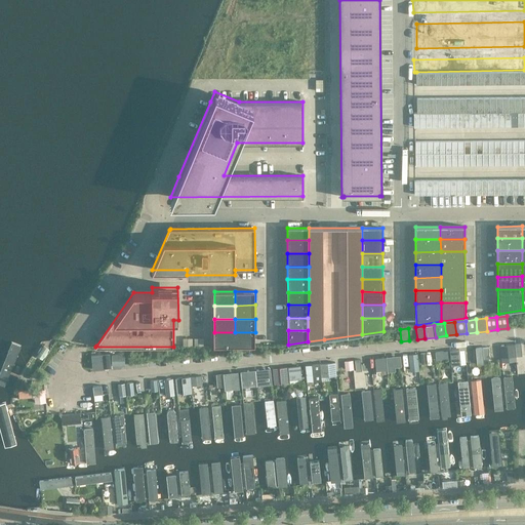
[(235,332),(214,332),(214,347),(235,347),(235,332)]
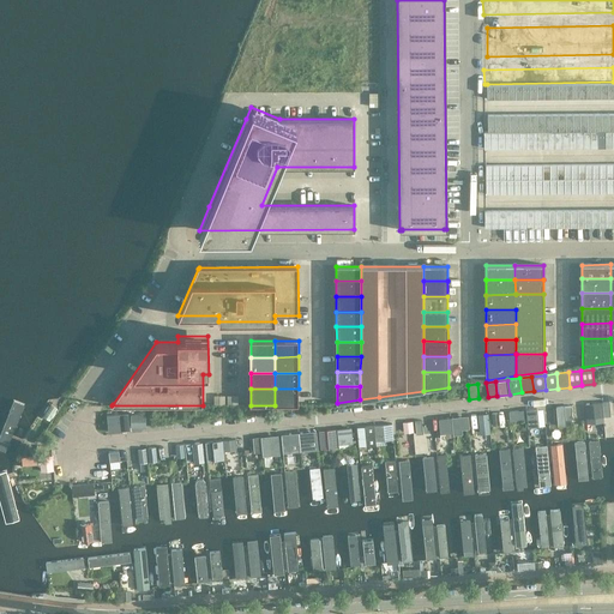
[(299,389),(275,389),(275,405),(299,405),(299,389)]
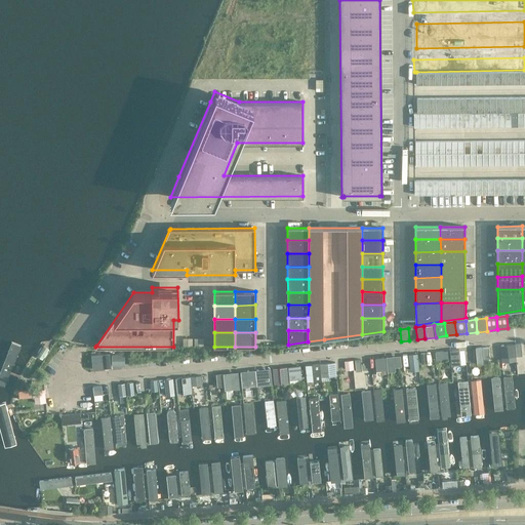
[(21,344),(13,340),(0,372),(0,384),(4,386),(21,344)]
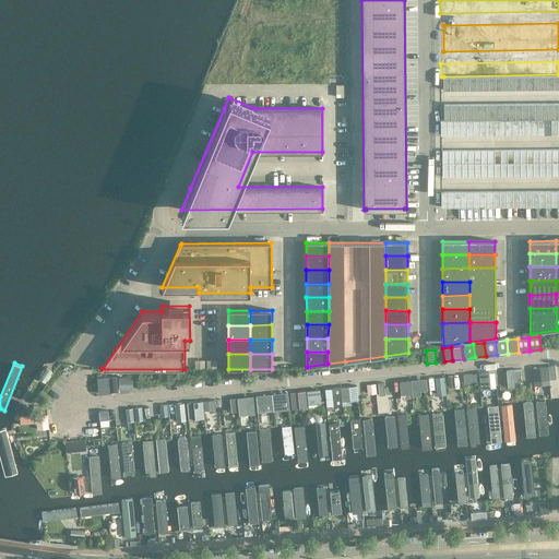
[(548,375),(547,367),(538,367),(539,376),(548,375)]
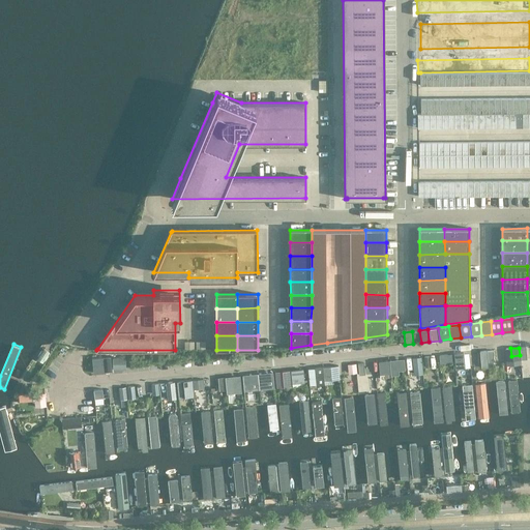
[(49,352),(45,349),(37,359),(42,362),(49,352)]
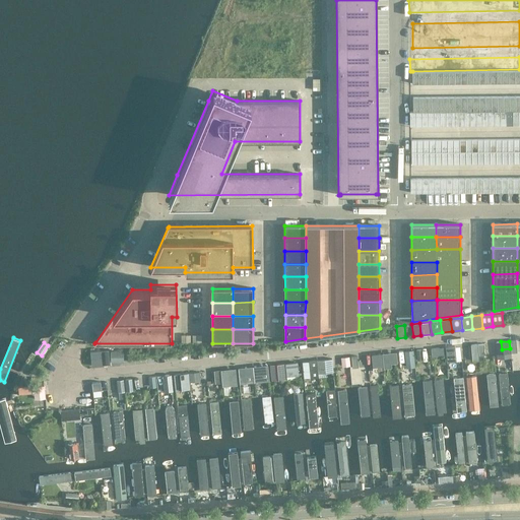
[(478,355),(477,344),(470,344),(472,361),(479,360),(478,355)]
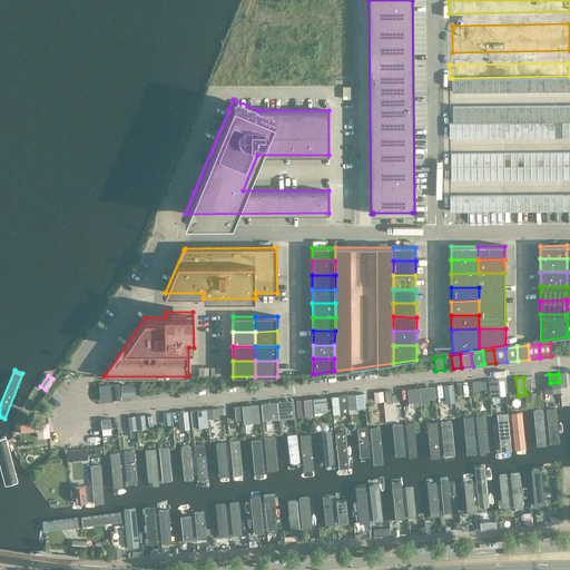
[(490,396),(500,395),(499,380),(489,381),(490,396)]
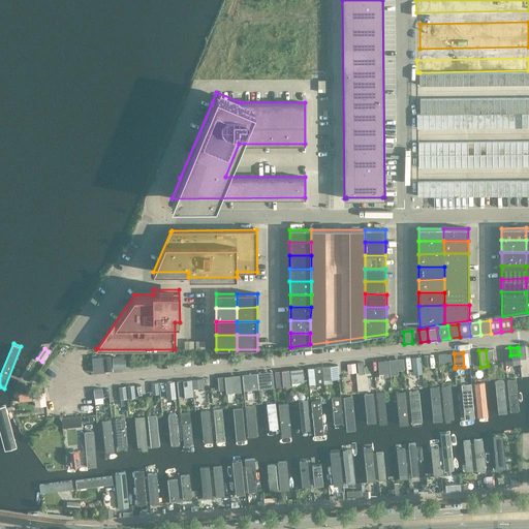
[(446,354),(438,354),(439,363),(447,362),(446,354)]
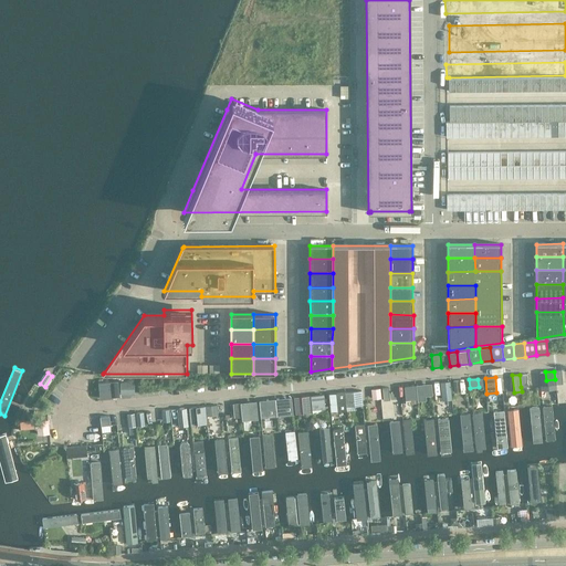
[(118,380),(98,383),(100,398),(119,396),(118,380)]
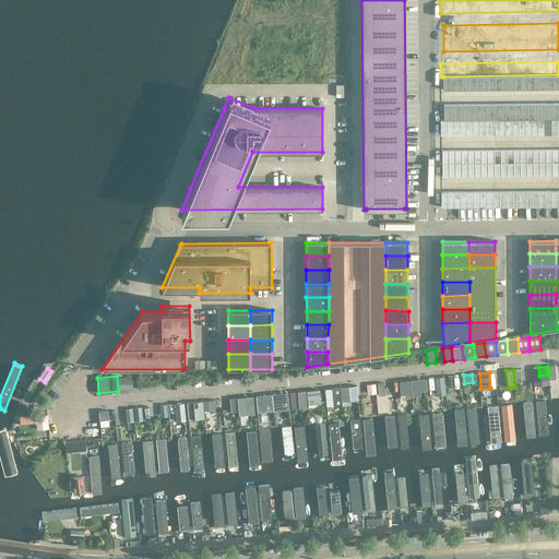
[(444,377),(435,378),(437,391),(437,395),(445,394),(444,377)]
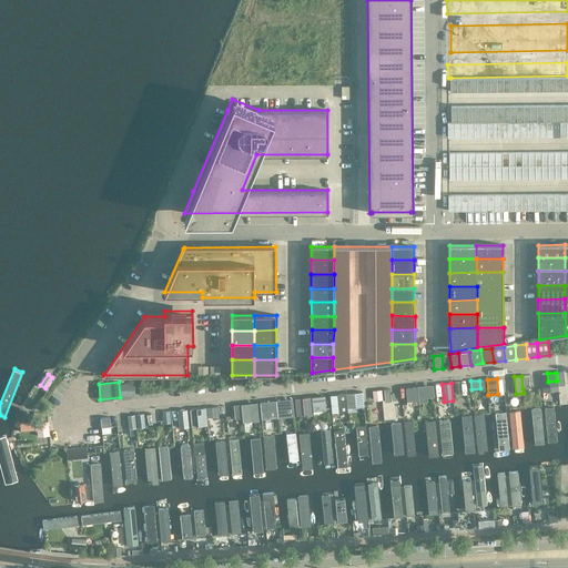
[(134,395),(134,384),(121,384),(121,395),(134,395)]
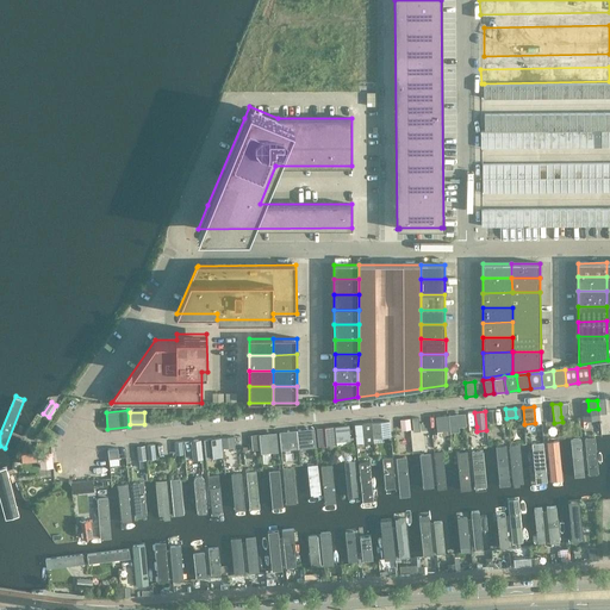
[(456,414),(448,415),(449,431),(459,431),(459,428),(458,414),(456,414)]
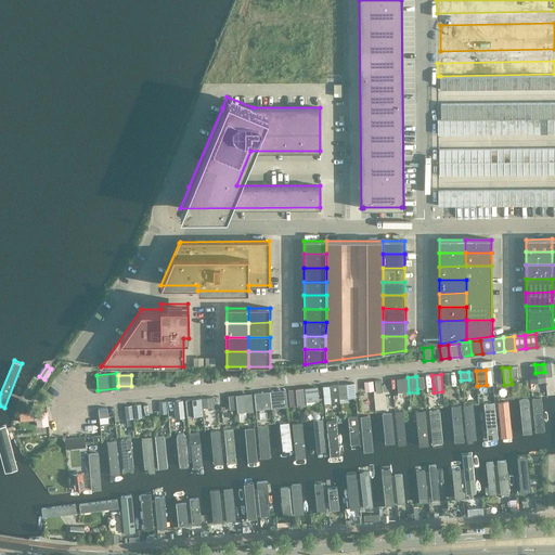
[(396,378),(398,391),(408,390),(407,377),(396,378)]
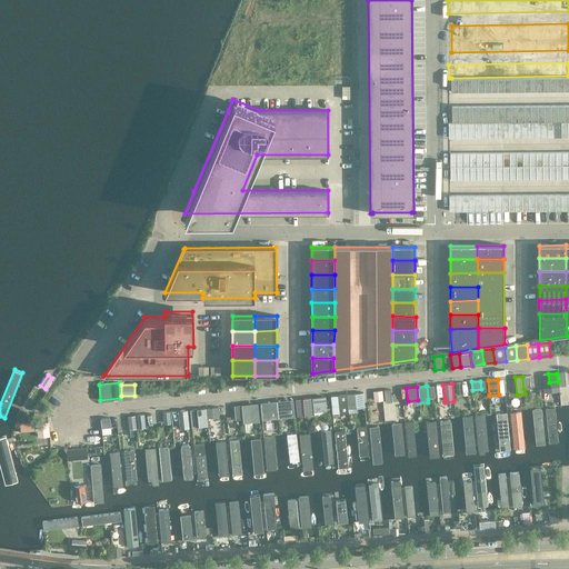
[(373,391),(375,399),(382,399),(381,390),(373,391)]
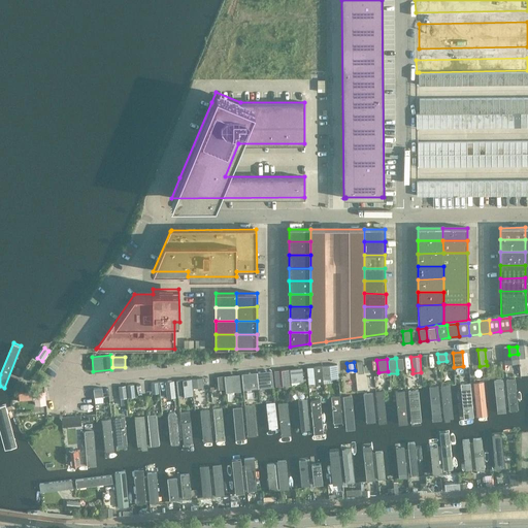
[(323,378),(322,365),(314,366),(315,383),(323,382),(323,378)]
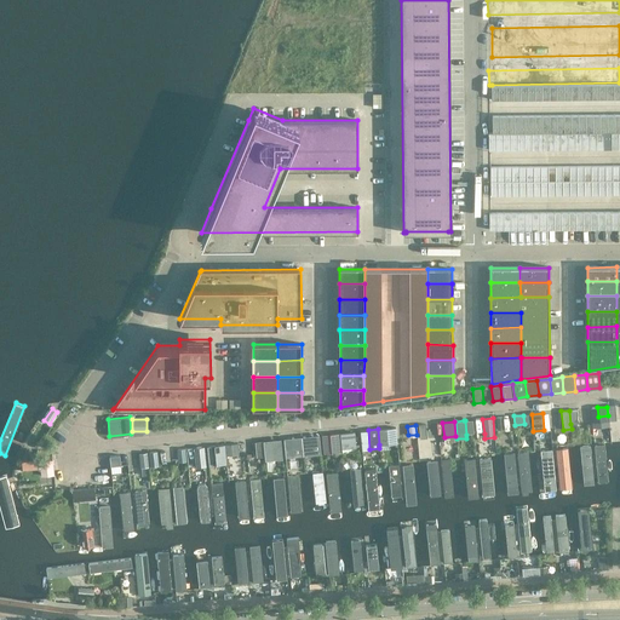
[(389,443),(388,429),(378,429),(379,445),(389,443)]
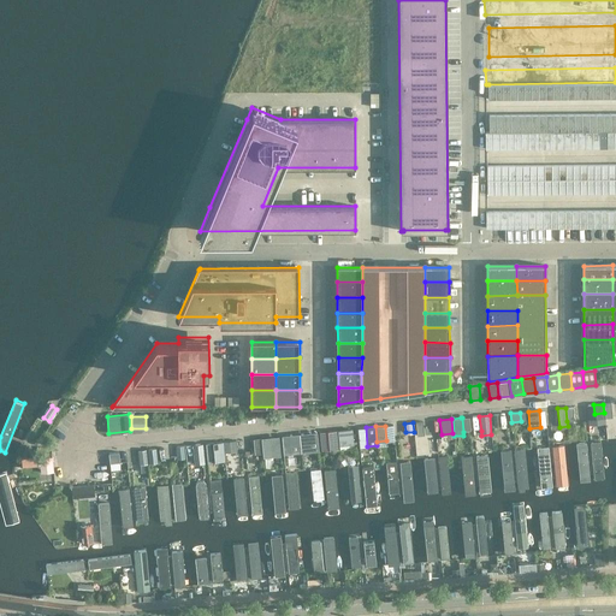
[(339,445),(351,444),(349,430),(338,430),(339,445)]
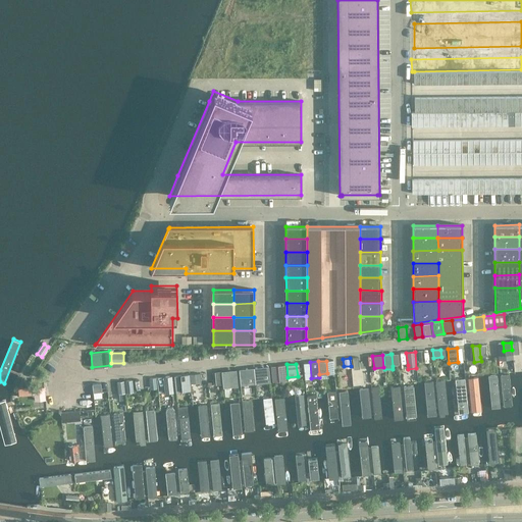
[(279,381),(277,365),(271,366),(272,381),(279,381)]
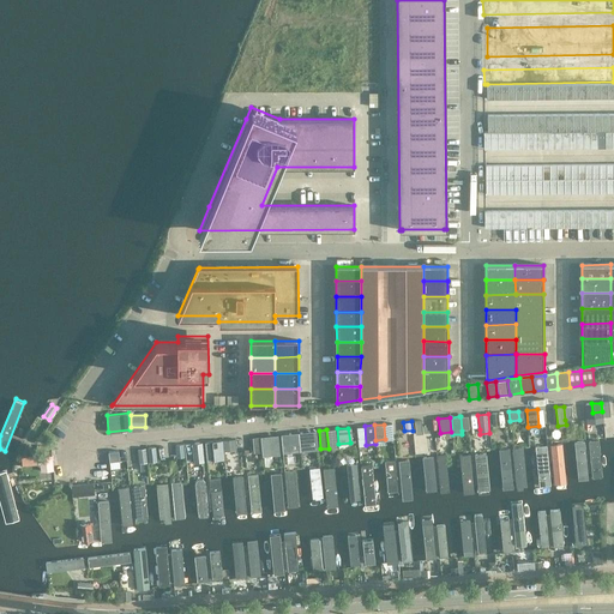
[(338,447),(336,429),(326,429),(329,449),(338,447)]
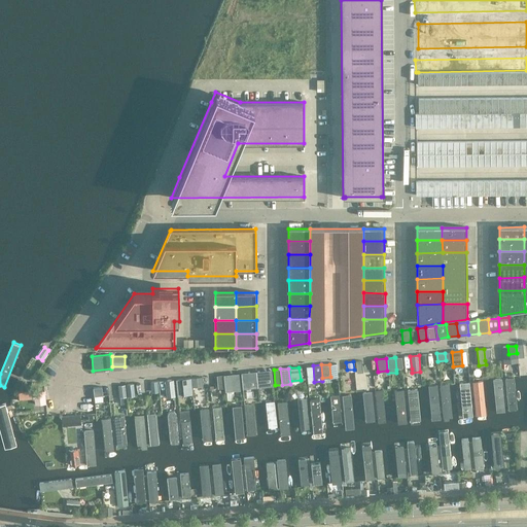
[(265,371),(256,372),(256,377),(256,380),(266,379),(265,377),(265,371)]
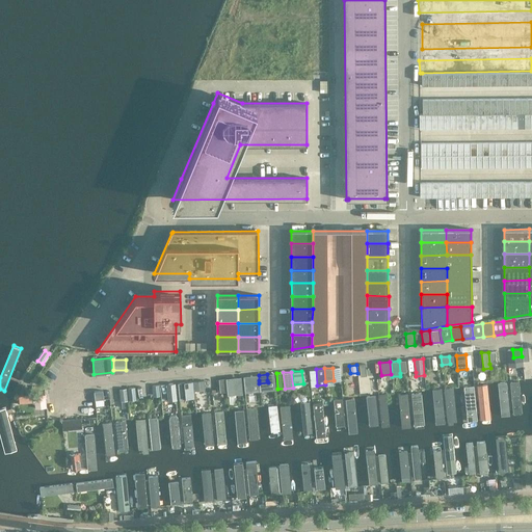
[(234,377),(228,378),(229,395),(242,393),(242,390),(236,390),(234,377)]
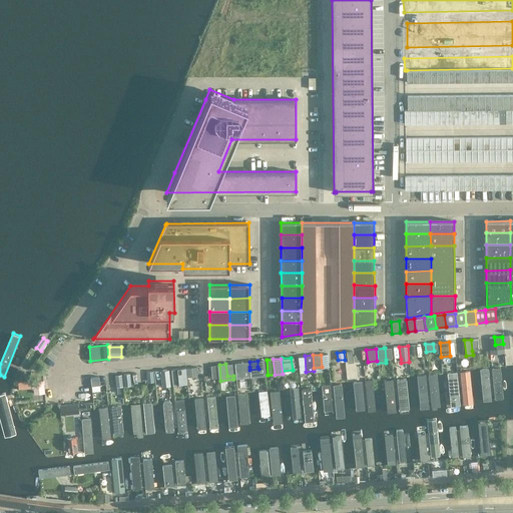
[(196,375),(196,367),(186,368),(187,376),(194,375),(196,375)]
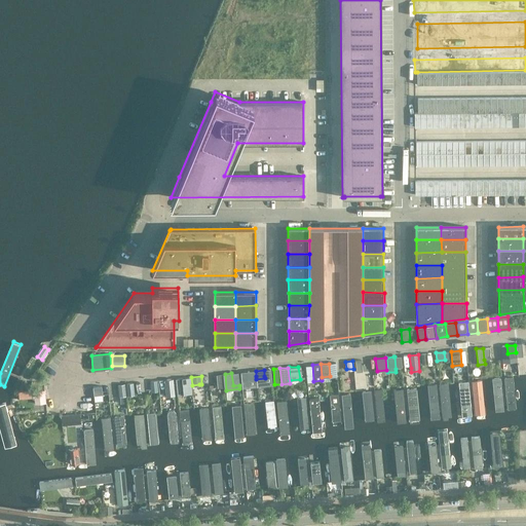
[(191,393),(190,377),(182,378),(183,388),(183,395),(191,393)]
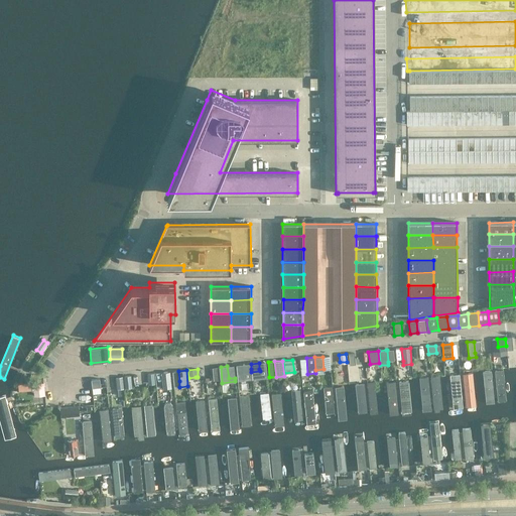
[(503,371),(495,371),(498,402),(506,401),(503,371)]
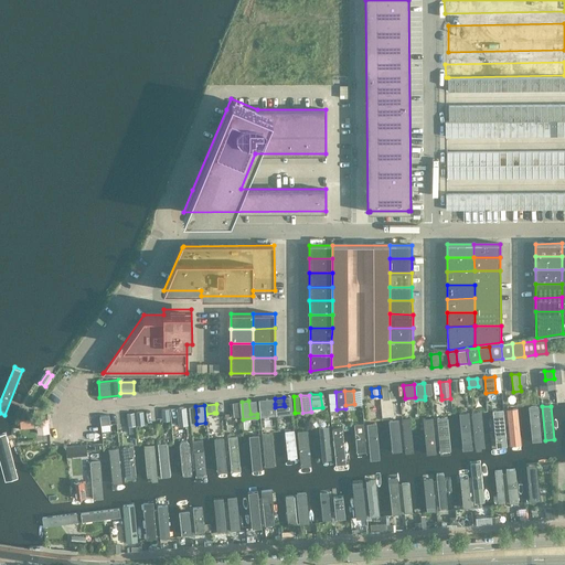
[(188,425),(185,407),(177,408),(179,426),(188,425)]
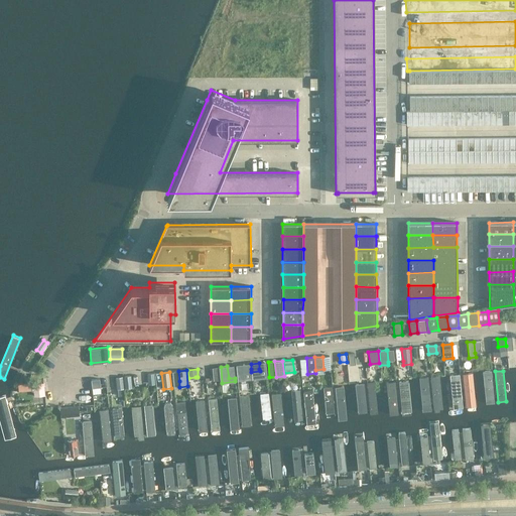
[(491,372),(483,372),(486,404),(494,403),(491,372)]
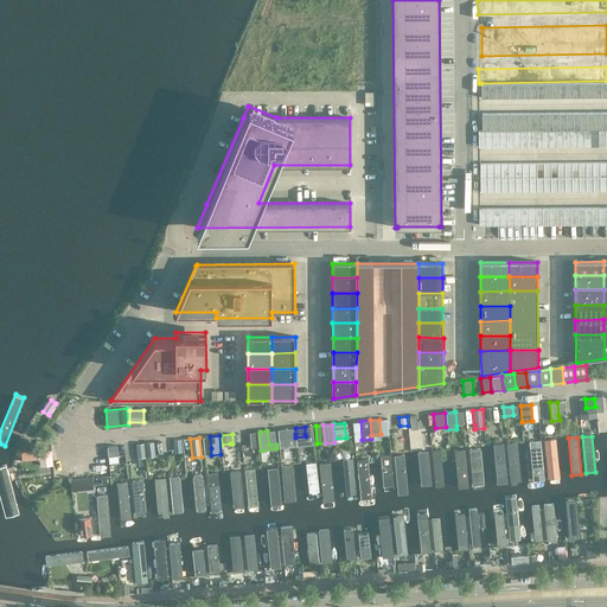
[(555,439),(544,440),(548,479),(558,479),(555,439)]
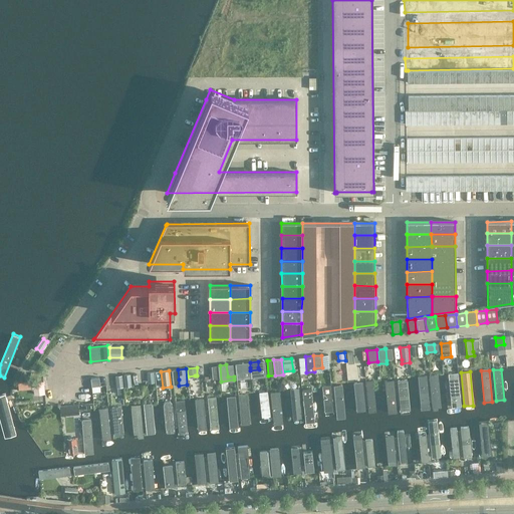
[(458,372),(449,373),(451,403),(455,403),(456,407),(461,406),(458,372)]
